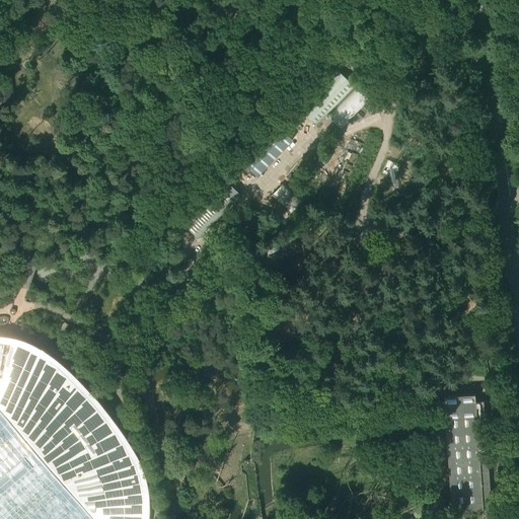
[(296,104),(319,125),(355,86),(331,66),(296,104)]
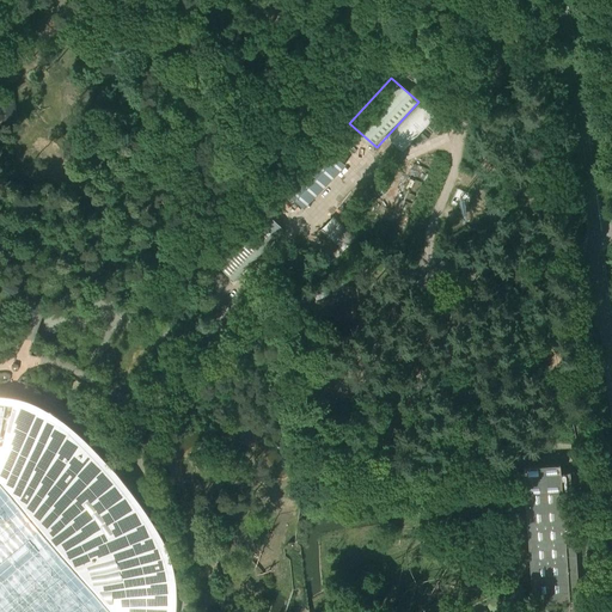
[(423,98),(387,136),(404,151),(439,112),(423,98)]
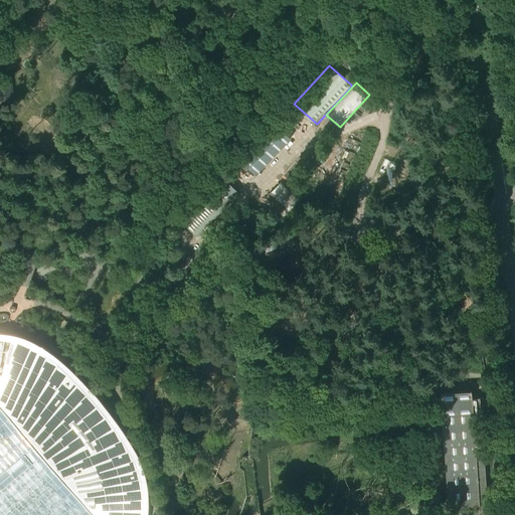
[(275,123),(239,160),(254,174),(290,138),(275,123)]
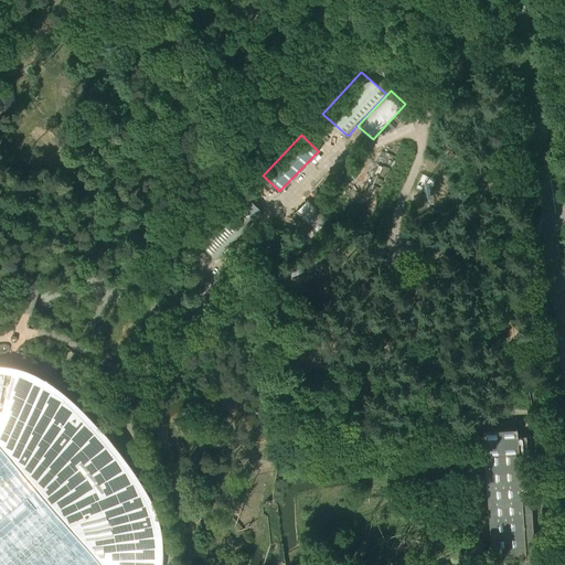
[(140,177),(146,170),(140,166),(136,173),(140,177)]
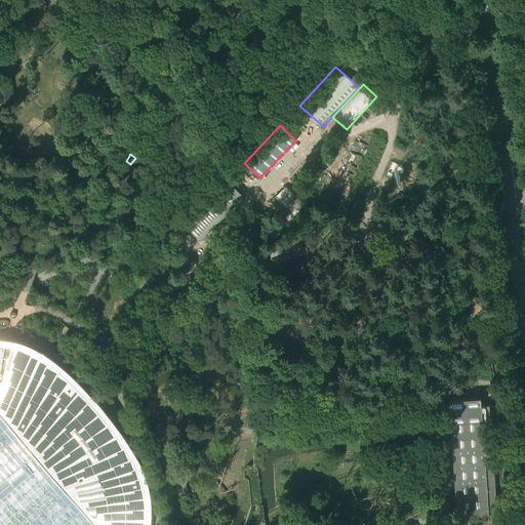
[(349,197),(350,183),(345,182),(346,176),(331,175),(330,196),(349,197)]
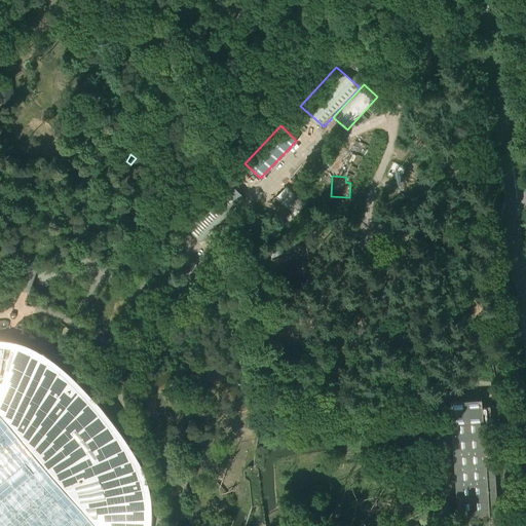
[(228,181),(185,225),(200,240),(243,196),(228,181)]
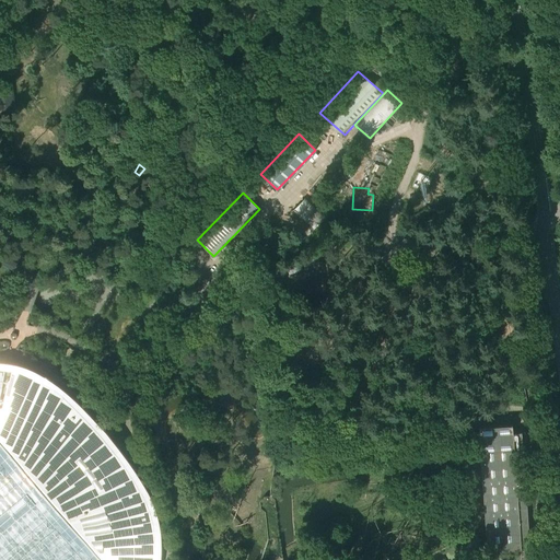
[(293,208),(313,229),(326,217),(306,196),(293,208)]
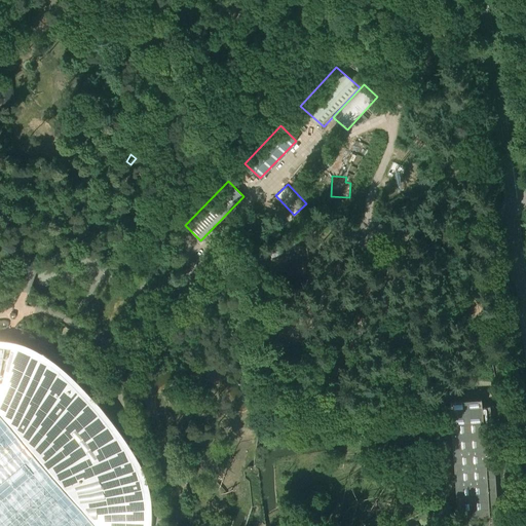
[(398,227),(402,215),(396,213),(391,225),(398,227)]
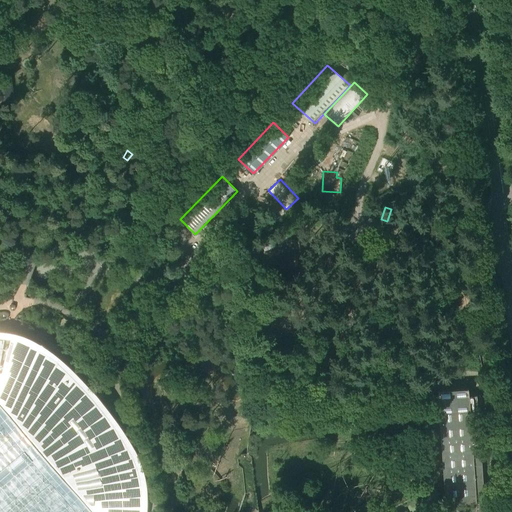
[(279,242),(291,238),(289,232),(277,235),(279,242)]
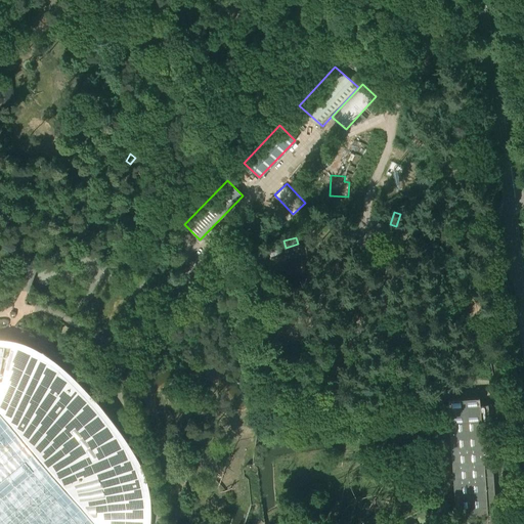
[(270,252),(281,249),(279,242),(268,245),(270,252)]
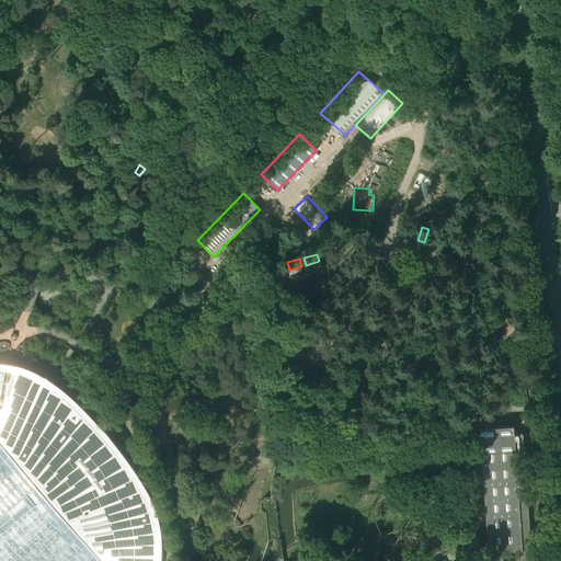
[(285,277),(282,263),(264,267),(267,282),(275,279),(275,281),(279,281),(279,278),(285,277)]
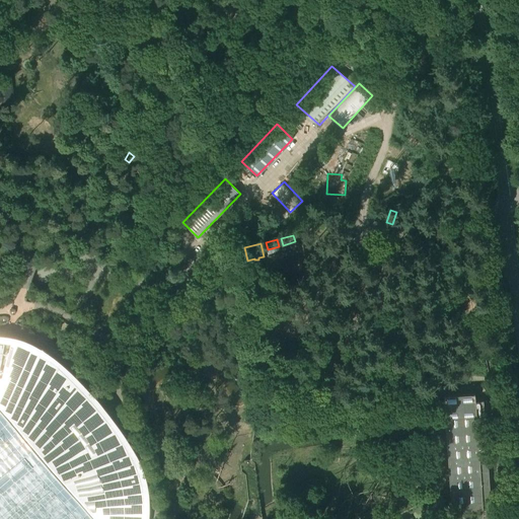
[(170,339),(175,332),(170,327),(165,335),(170,339)]
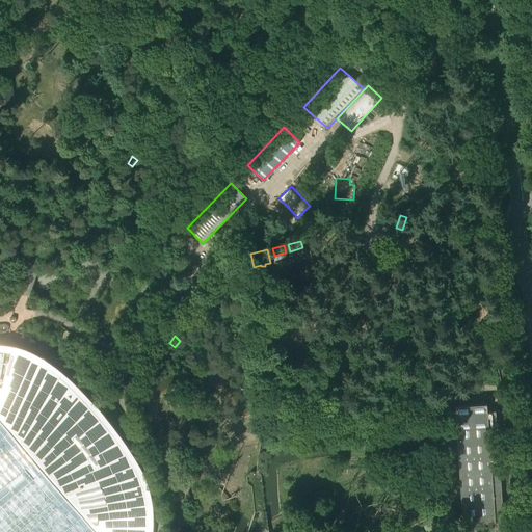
[(0,531),(150,531),(152,502),(148,484),(140,468),(112,426),(84,393),(52,364),(35,352),(20,346),(4,344),(0,343),(0,531)]
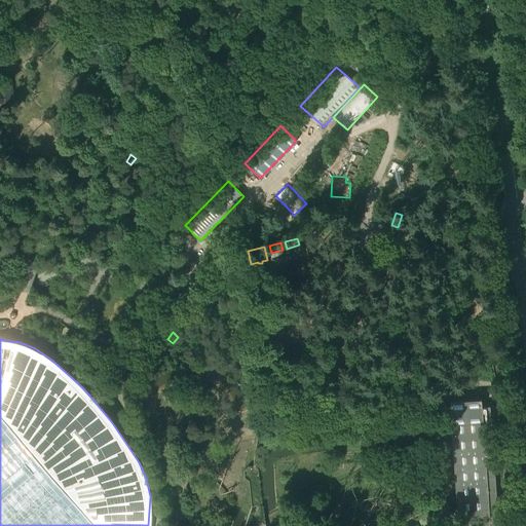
[(481,398),(449,400),(450,415),(451,422),(452,434),(454,462),(456,490),(458,517),(489,516),(489,523),(488,525),(497,525),(497,515),(496,499),(495,484),(489,404),(481,405),(481,398)]
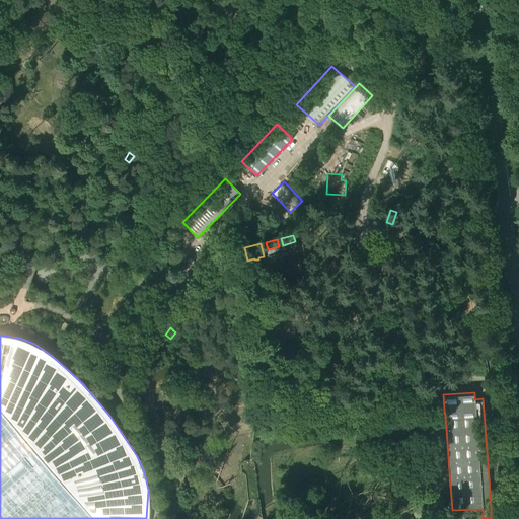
[(440,497),(438,496),(433,505),(429,512),(436,516),(437,514),(438,512),(439,509),(444,500),(440,497)]
